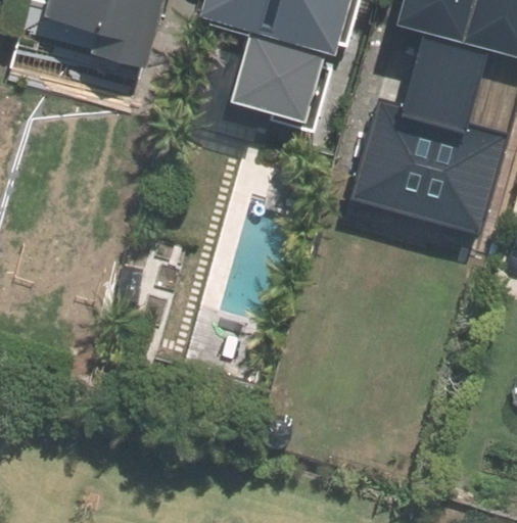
[(48,0),(44,14),(96,30),(90,50),(147,68),(169,0),(48,0)]
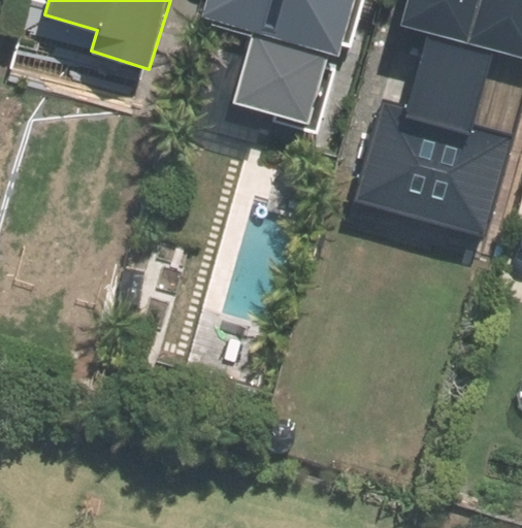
[(205,0),(201,14),(253,29),(231,103),(306,125),(328,52),(337,54),(353,0),(205,0)]
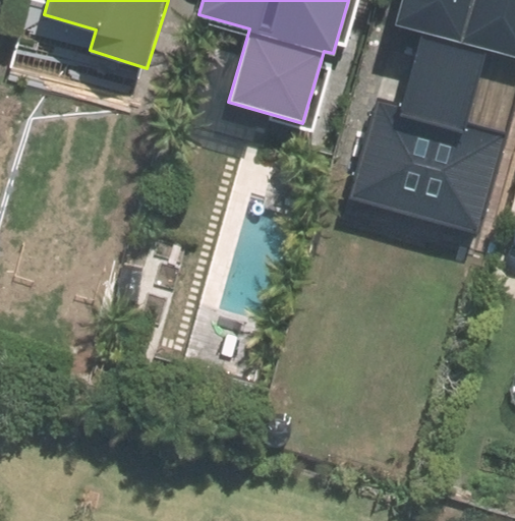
[(514,0),(401,0),(395,23),(436,35),(431,54),(485,69),(477,100),(514,110),(514,0)]
